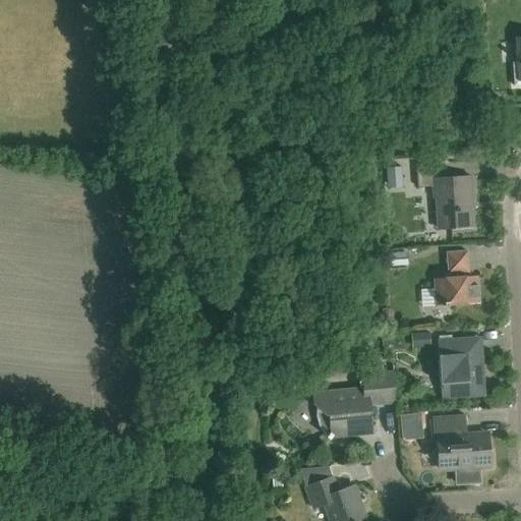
[(517,62),(512,62),(514,85),(520,84),(520,37),(515,38),(517,62)]
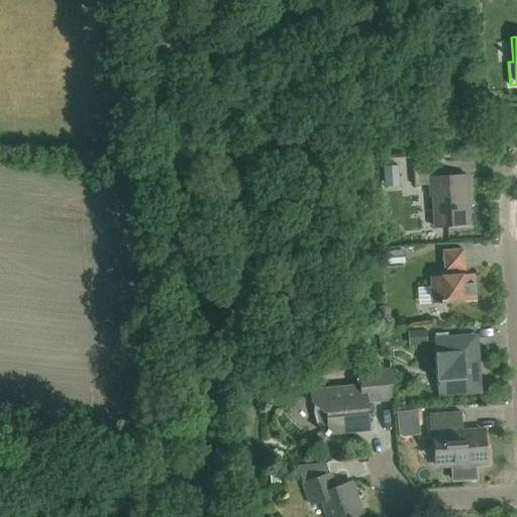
[(468,201),(467,175),(438,177),(437,163),(413,165),(414,186),(429,185),(430,196),(432,196),(434,227),(468,225),(466,201),(468,201)]
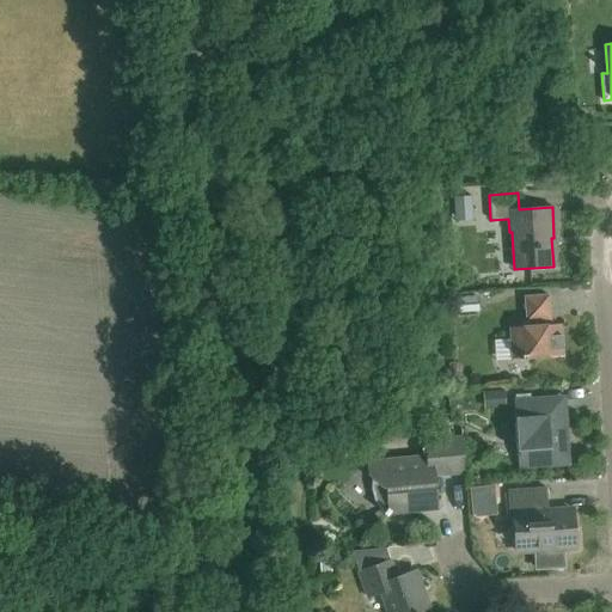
[(454,221),(473,220),(472,196),(453,197),(454,221)]
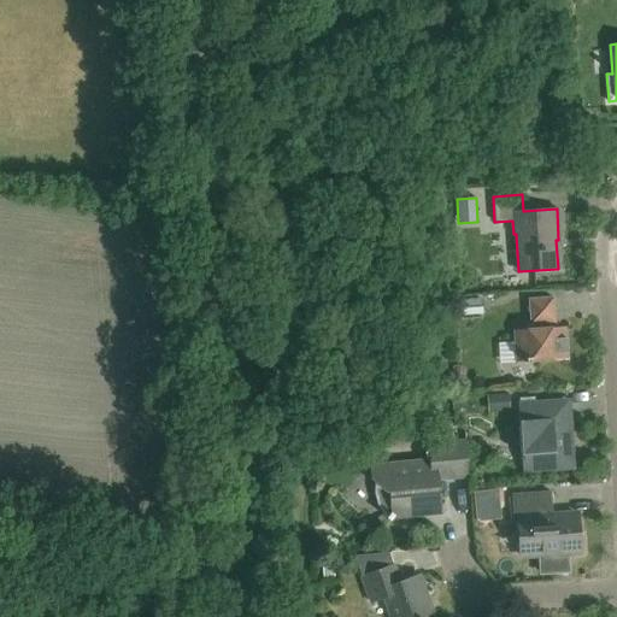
[(460,300),(462,316),(483,315),(482,298),(460,300)]
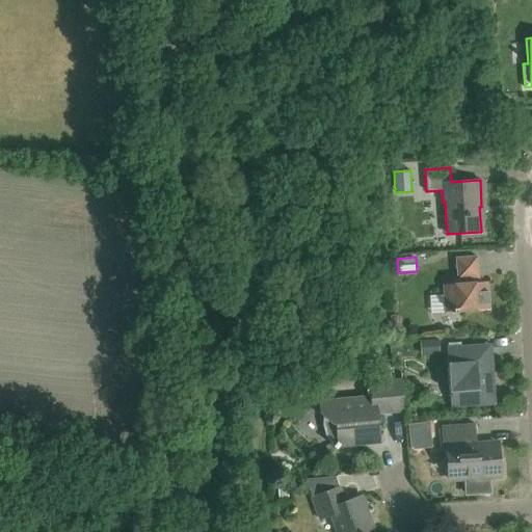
[(488,310),(486,282),(478,283),(477,257),(456,258),(457,284),(443,285),(445,312),(488,310)]
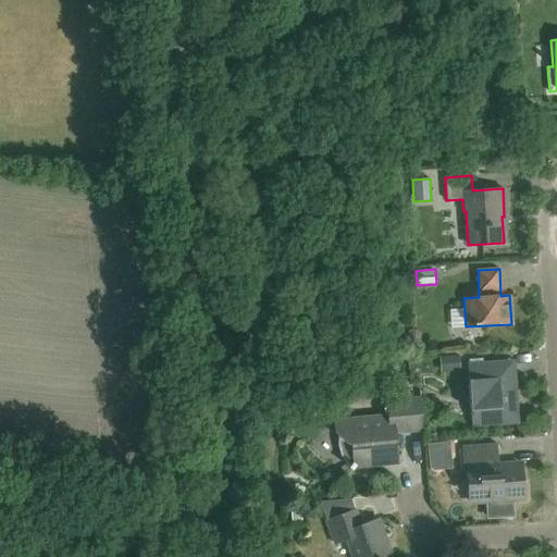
[(440,356),(441,372),(460,371),(459,355),(440,356)]
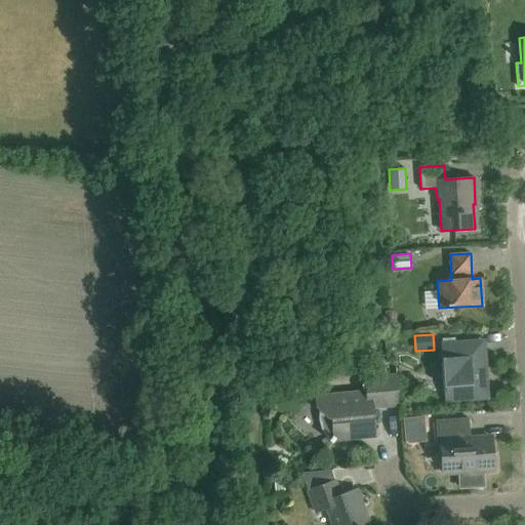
[(488,399),(484,339),(440,342),(444,402),(488,399)]
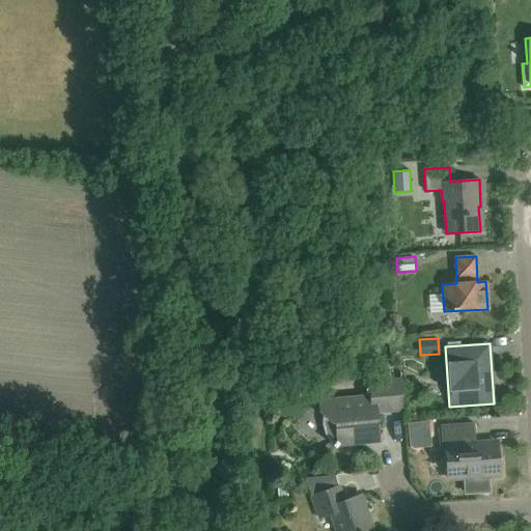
[(401,410),(399,380),(368,383),(369,396),(317,401),(318,412),(323,415),(323,424),(326,436),(333,445),(332,445),(335,448),(337,446),(363,443),(362,437),(380,435),(378,413),(401,410)]
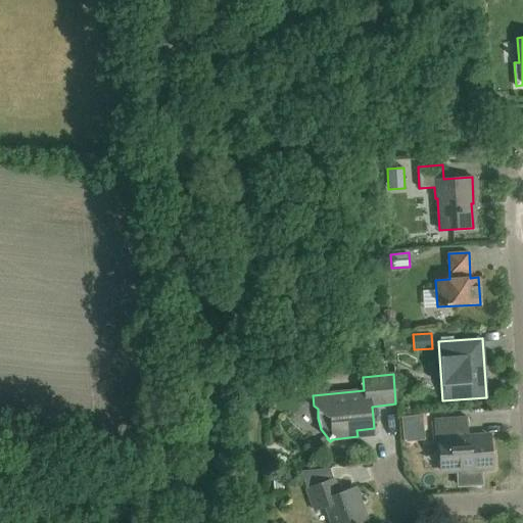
[(402,429),(424,427),(422,415),(401,417),(402,429)]
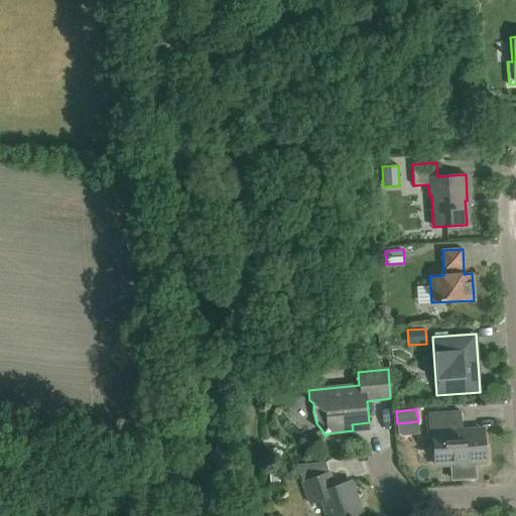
[(461,410),(428,413),(429,435),(432,435),(434,465),(452,464),(453,479),(475,478),(474,462),(485,461),(483,430),(462,431),(461,410)]
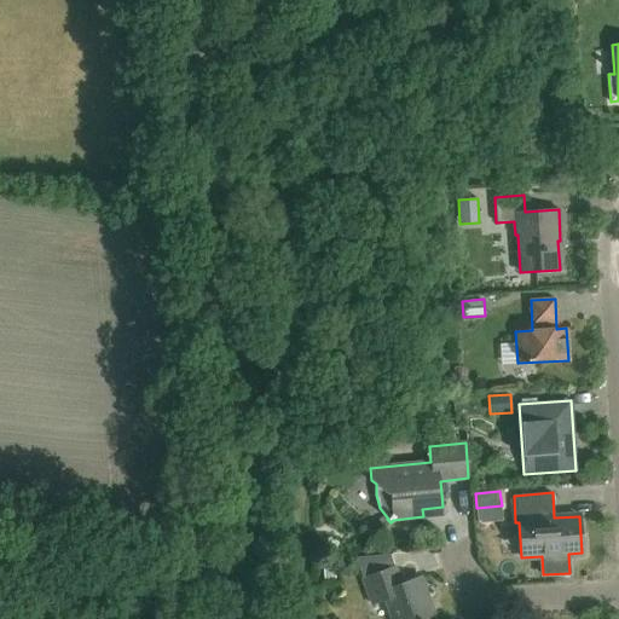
[(324,579),(336,578),(334,561),(323,562),(324,579)]
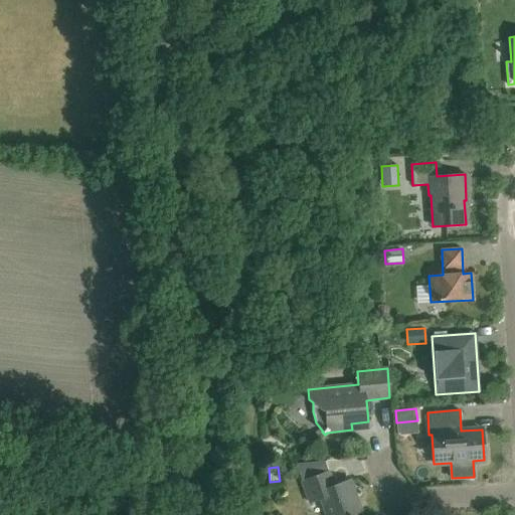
[(359,514),(359,512),(360,512),(349,480),(334,485),(329,471),(301,481),(309,503),(321,498),(327,514),(359,514)]
